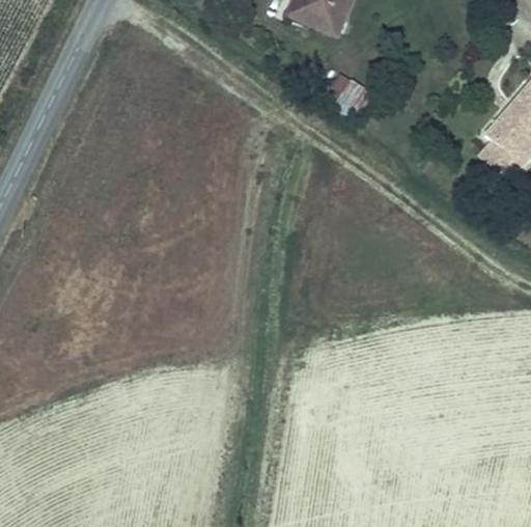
[(292,0),(290,5),(316,17),(313,24),(334,33),(347,0),(292,0)]
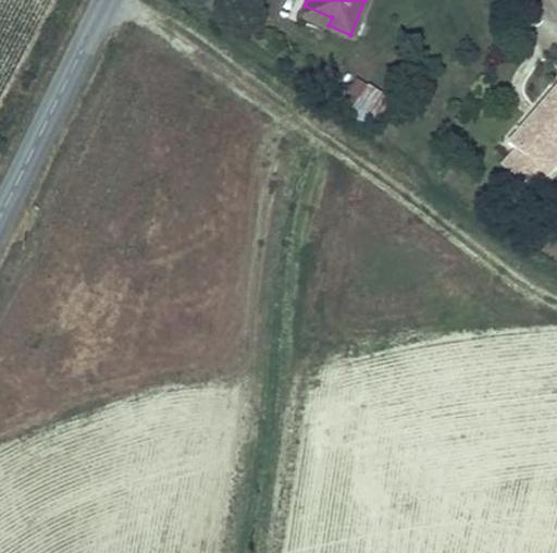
[(326,64),(322,72),(332,76),(335,70),(326,64)]
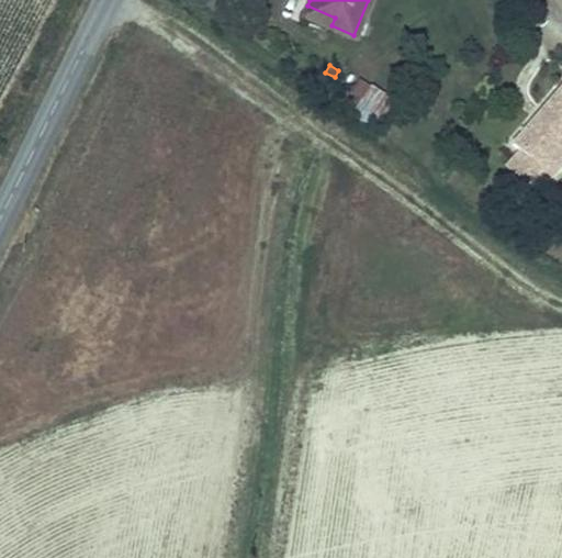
[(347,95),(358,103),(370,84),(358,76),(347,95)]
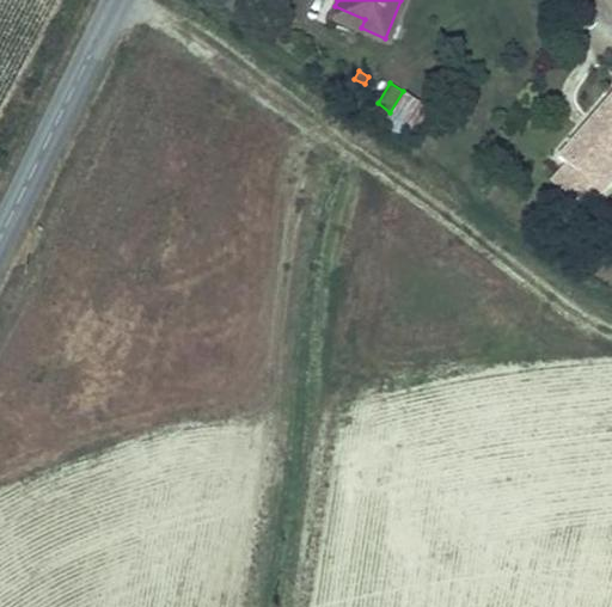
[(600,190),(611,176),(611,90),(591,115),(597,120),(588,128),(583,123),(557,153),(567,160),(593,184),(600,190)]
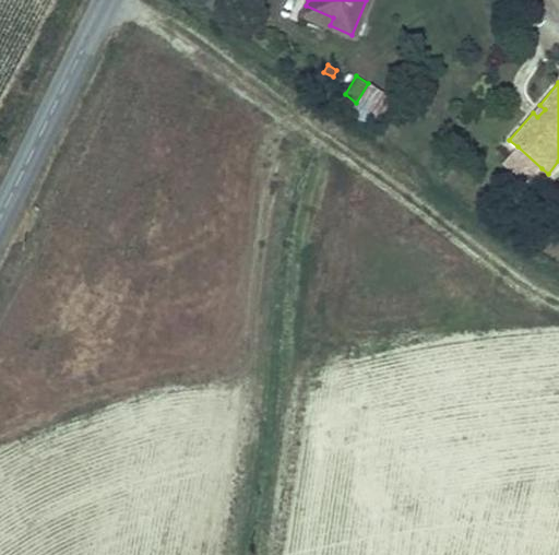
[(368,83),(356,103),(352,109),(371,122),(389,95),(368,83)]
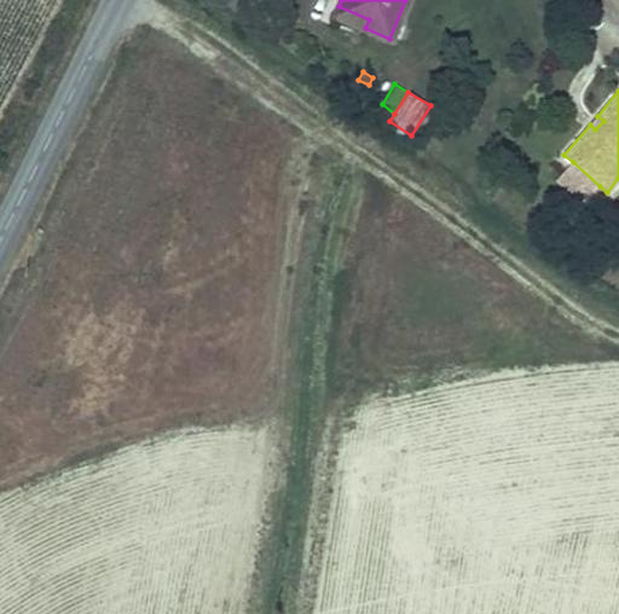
[(603,121),(597,116),(590,125),(595,129),(603,121)]
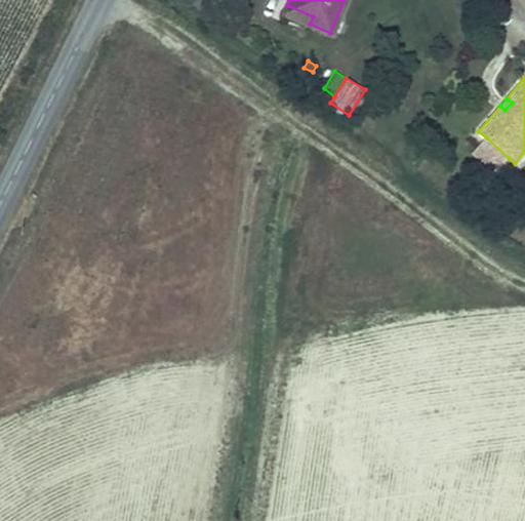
[(509,158),(486,137),(474,152),(497,172),(509,158)]
